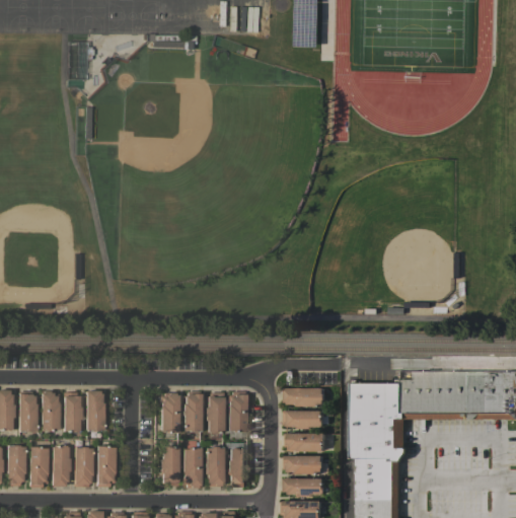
[(357,517),(358,459),(352,459),(352,384),(354,384),(354,381),(359,381),(359,384),(396,384),(396,380),(414,380),(414,372),(515,372),(515,420),(470,420),(470,415),(468,415),(467,420),(406,420),(406,449),(408,449),(408,453),(400,462),(400,517),(357,517)]
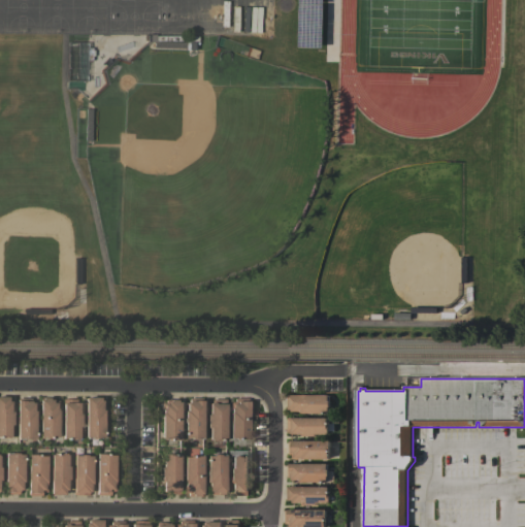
[(330,396),(331,401),(332,401),(332,408),(331,408),(331,414),(303,414),(303,413),(294,413),(294,410),(291,410),(291,396),(330,396)]
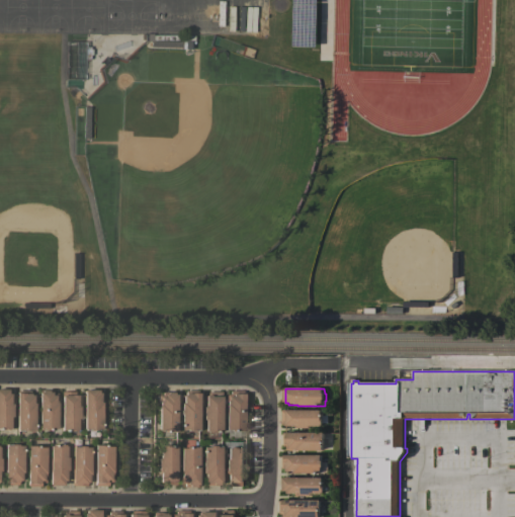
[(14,417),(12,417),(12,428),(10,428),(10,430),(4,430),(4,431),(2,431),(2,428),(0,428),(0,390),(10,390),(10,394),(12,394),(12,403),(14,405),(14,417)]
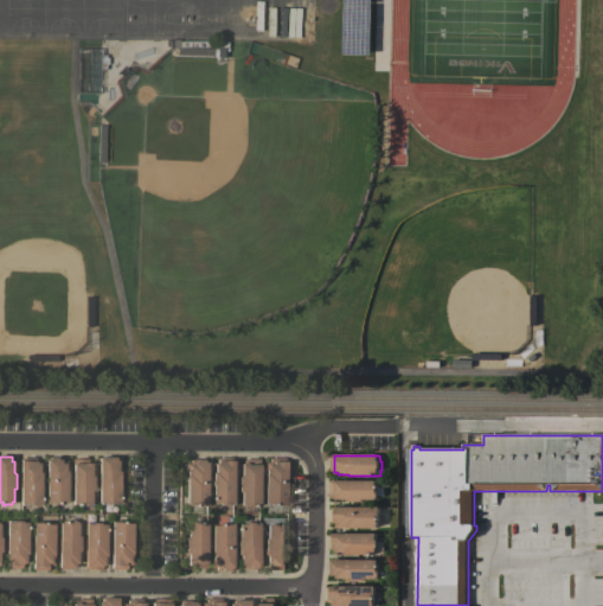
[(69,503),(63,503),(63,504),(47,504),(49,460),(49,457),(64,458),(64,461),(69,461),(69,469),(68,469),(68,472),(69,472),(69,503)]
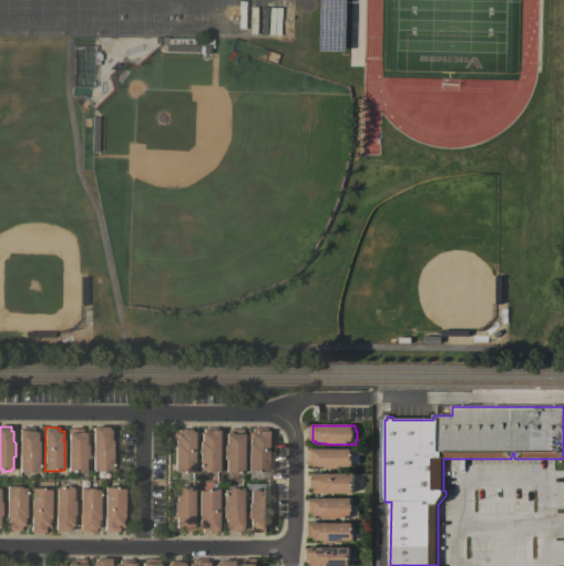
[(94,426),(110,426),(110,430),(112,430),(112,440),(114,440),(113,470),(108,470),(108,471),(100,471),(100,470),(94,470),(94,426)]
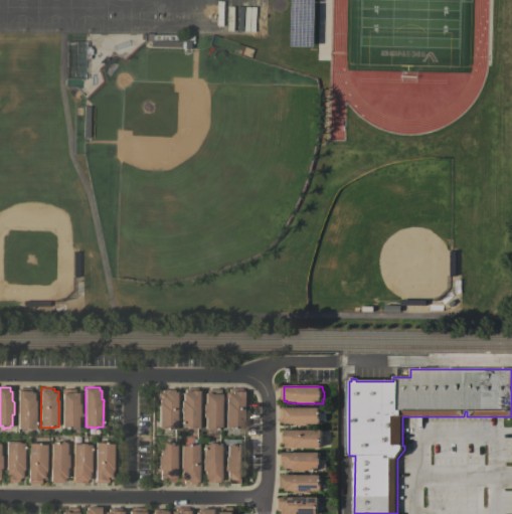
[(18,391),(19,391),(19,389),(32,389),(32,392),(35,392),(35,400),(36,400),(36,427),(30,427),(30,429),(24,429),(24,427),(18,427),(18,391)]
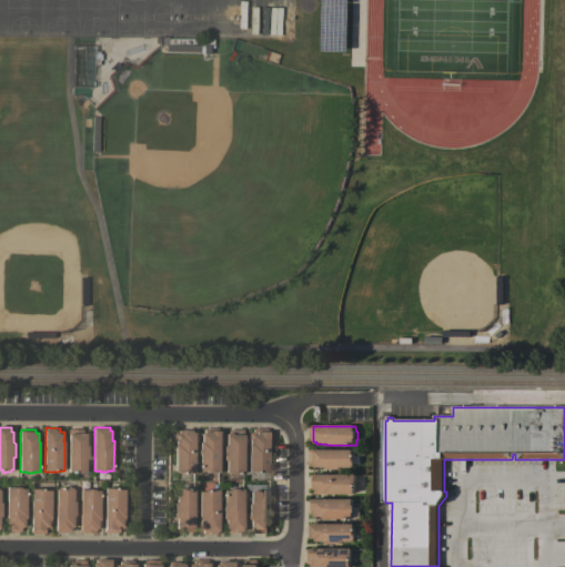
[(89,461),(87,461),(87,472),(86,472),(86,473),(78,473),(78,472),(69,472),(70,429),(84,429),(84,433),(88,434),(88,444),(89,446),(89,461)]
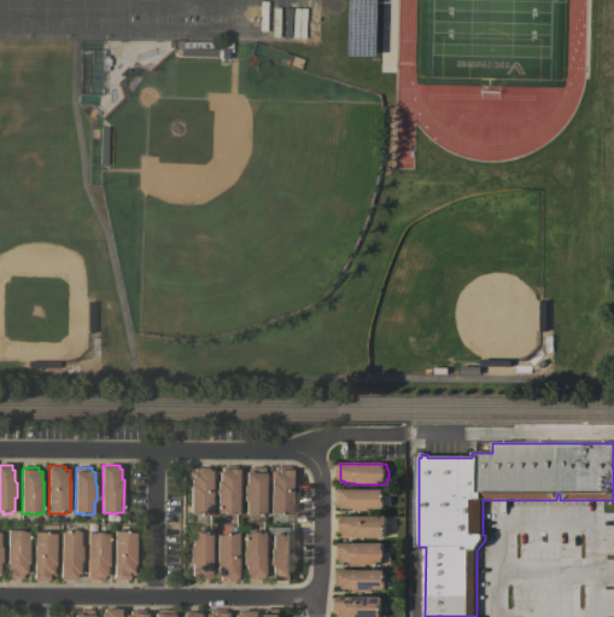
[(247,473),(249,473),(249,471),(251,471),(251,467),(267,467),(267,514),(262,514),(262,516),(249,516),(249,514),(247,514),(247,501),(245,501),(245,487),(247,484),(247,473)]
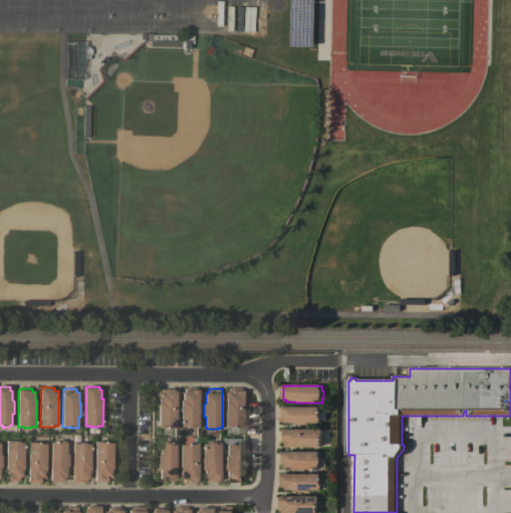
[(226,401),(227,401),(227,398),(226,398),(226,392),(231,392),(230,389),(244,389),(244,428),(231,428),(231,427),(226,427),(226,401)]
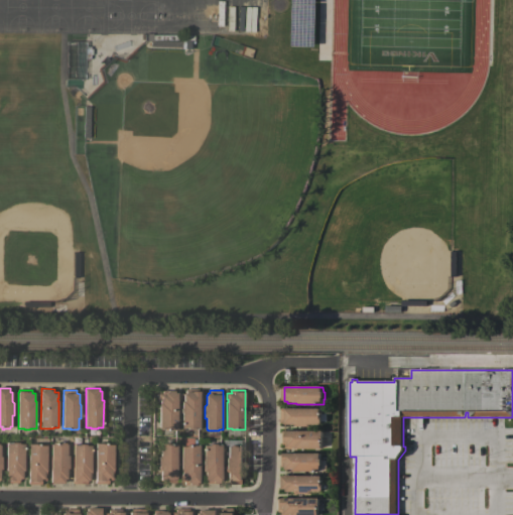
[(160,403),(161,403),(161,400),(160,400),(160,394),(164,394),(164,391),(176,391),(176,393),(177,393),(177,430),(164,430),(164,429),(160,429),(160,403)]
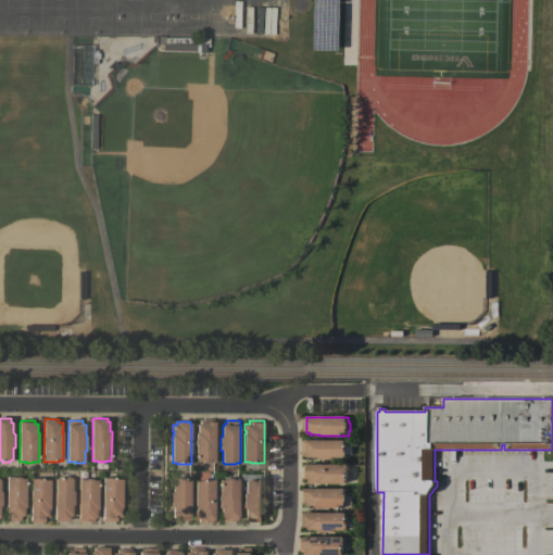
[(216,462),(210,462),(210,463),(202,463),(202,462),(197,462),(197,432),(198,432),(198,424),(201,424),(201,423),(208,423),(216,423),(216,462)]
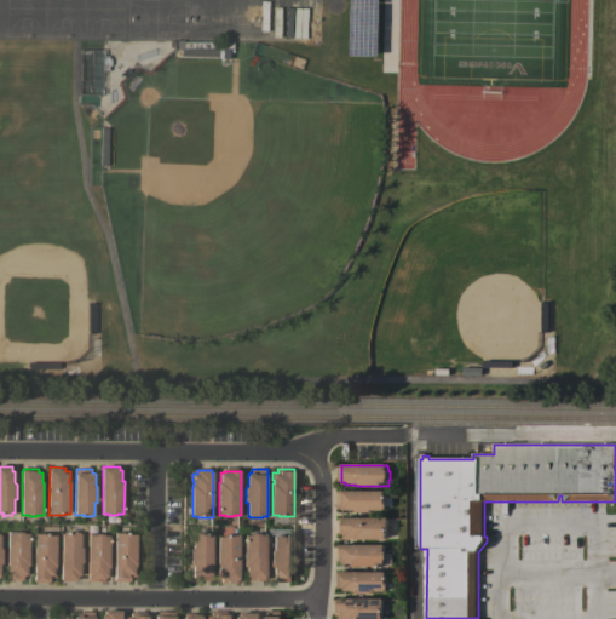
[(345,511),(345,510),(344,510),(344,508),(340,508),(340,492),(386,492),(386,500),(387,500),(387,509),(386,509),(386,511),(373,511),(373,514),(358,514),(356,511),(345,511)]
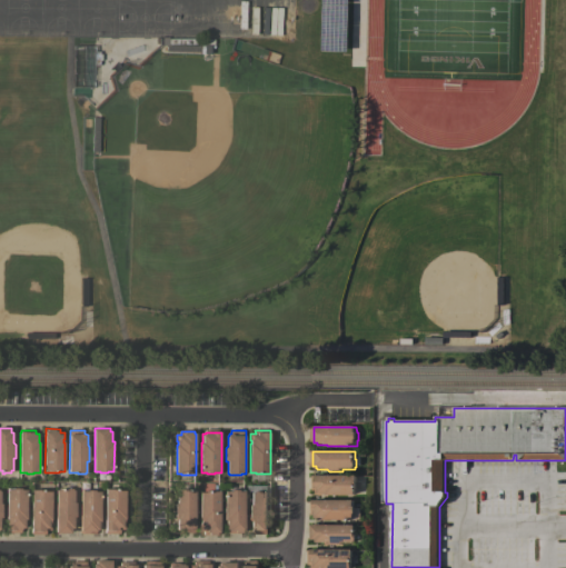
[(358,476),(358,490),(356,490),(356,496),(328,496),(328,495),(325,495),(325,496),(318,496),(318,491),(314,491),(314,477),(317,477),(317,476),(358,476)]
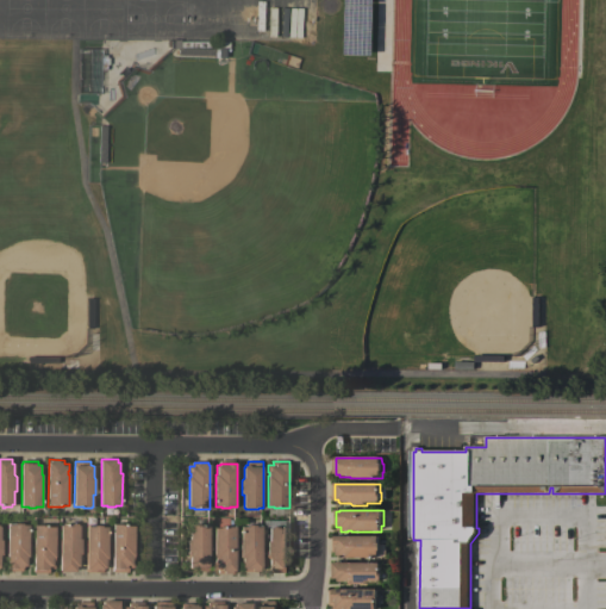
[(30,557),(27,557),(27,566),(24,566),(24,571),(10,571),(10,569),(8,569),(8,526),(14,526),(14,524),(23,524),(23,526),(30,526),(30,557)]
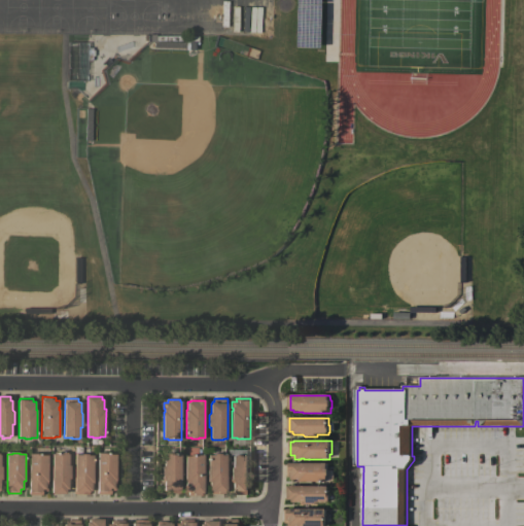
[(53,454),(61,454),(61,453),(68,453),(68,454),(69,454),(69,466),(71,466),(71,478),(69,480),(69,489),(66,489),(66,494),(53,494),(53,454)]
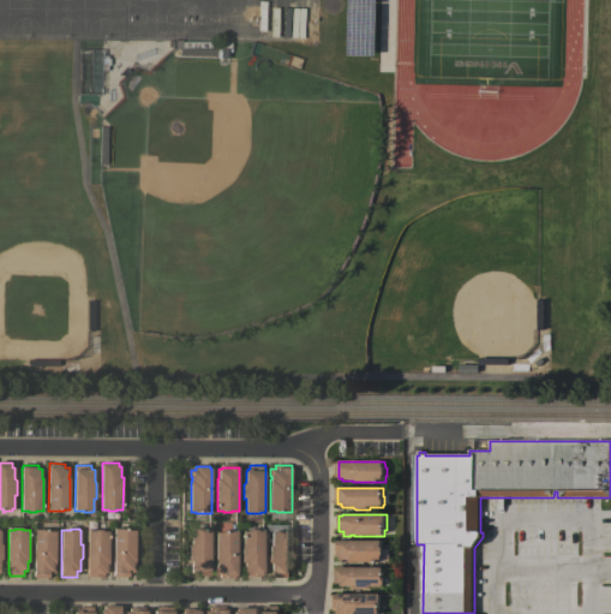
[(136,561),(135,561),(135,565),(136,565),(136,573),(131,573),(131,577),(114,577),(115,529),(125,529),(125,530),(137,530),(136,561)]
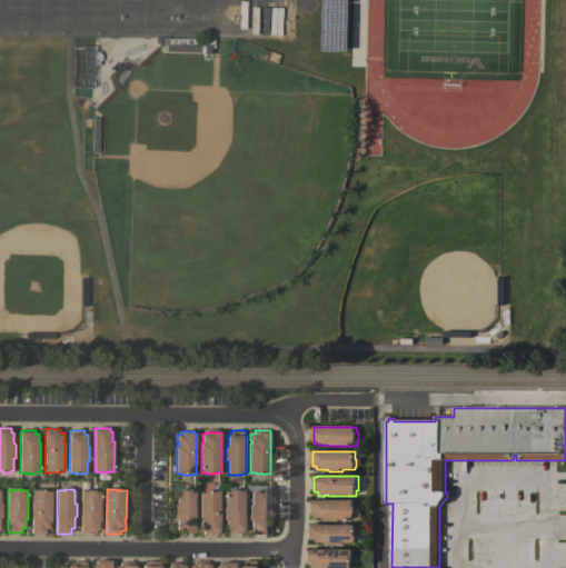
[(176,504),(178,504),(178,491),(179,491),(179,489),(191,489),(191,491),(196,491),(195,534),(181,534),(181,530),(178,530),(178,519),(176,517),(176,504)]
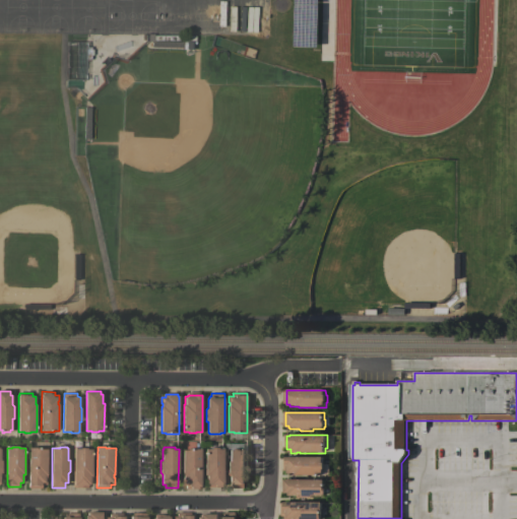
[(30,489),(30,485),(29,485),(29,448),(48,448),(48,475),(47,475),(47,477),(48,477),(48,484),(43,484),(43,489),(30,489)]
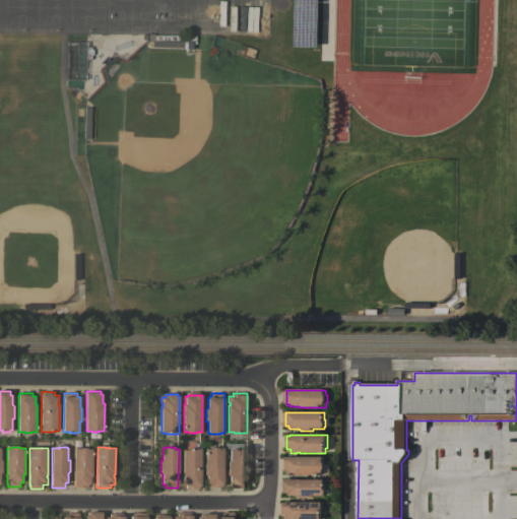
[(92,476),(91,476),(91,484),(88,484),(88,488),(74,488),(74,449),(80,449),(80,448),(86,448),(86,449),(92,449),(92,476)]
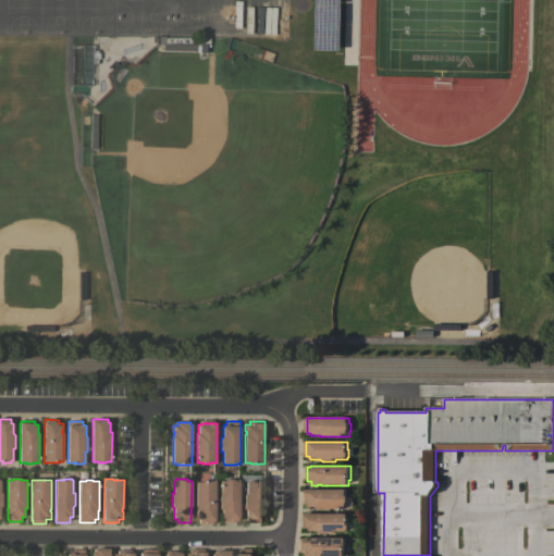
[(221,481),(226,481),(226,480),(234,480),(234,481),(239,481),(239,519),(241,519),(241,522),(224,522),(224,518),(222,518),(222,510),(220,510),(221,481)]
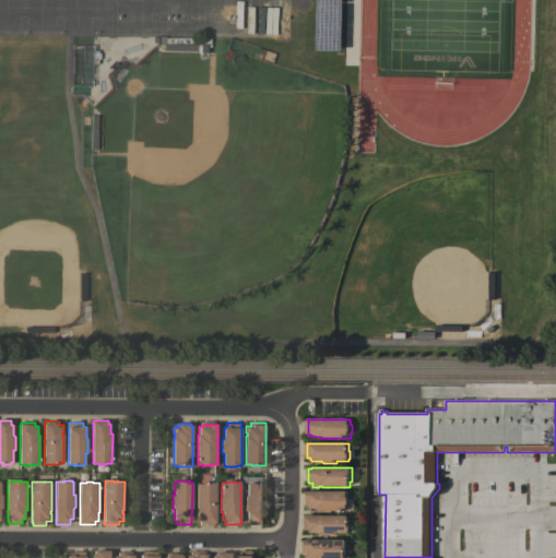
[(216,523),(215,523),(215,525),(201,525),(201,522),(197,522),(197,515),(198,515),(198,512),(197,512),(197,484),(204,484),(204,483),(216,483),(216,523)]
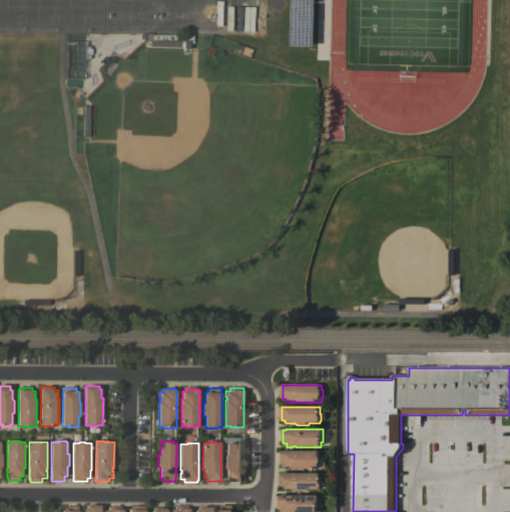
[(225,456),(227,456),(227,445),(228,445),(228,443),(238,443),(238,445),(243,445),(242,482),(229,482),(229,479),(227,479),(227,470),(225,468),(225,456)]
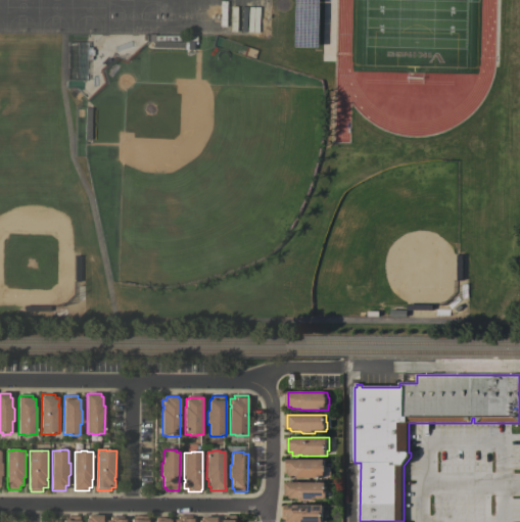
[(299,478),(299,477),(291,477),(291,474),(287,474),(287,461),(289,461),(289,460),(326,460),(326,466),(328,466),(328,468),(332,468),(332,477),(326,477),(326,478),(299,478)]
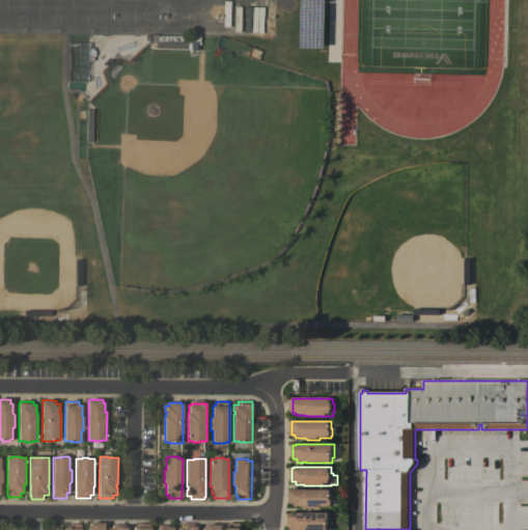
[(332,491),(332,498),(333,498),(333,505),(332,505),(332,507),(321,506),(321,509),(308,509),(306,507),(297,507),(297,504),(292,504),(292,490),(332,491)]
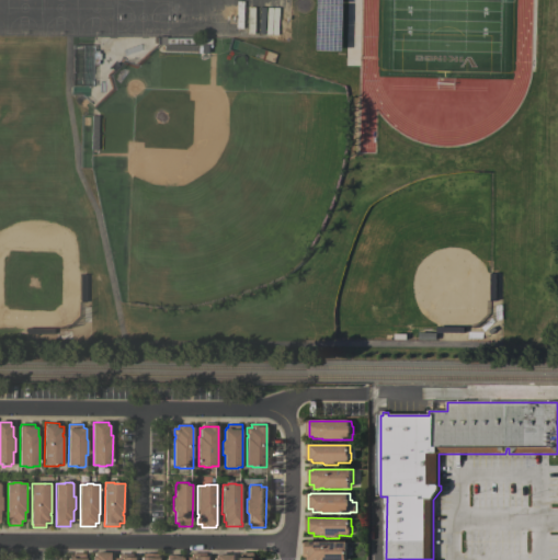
[(309,559),(309,558),(305,558),(305,544),(308,544),(308,543),(349,543),(349,557),(348,557),(348,559),(309,559)]
